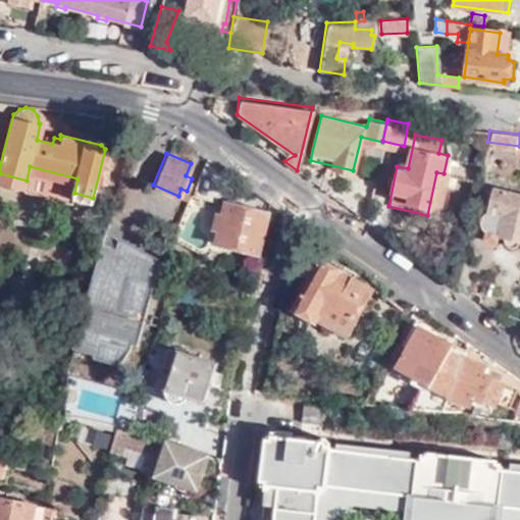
[(519,193),(494,186),(486,207),(481,210),(478,216),(481,222),(485,227),(482,237),(494,240),(496,232),(504,236),(503,239),(505,243),(510,245),(514,244),(517,240),(519,241),(519,193)]
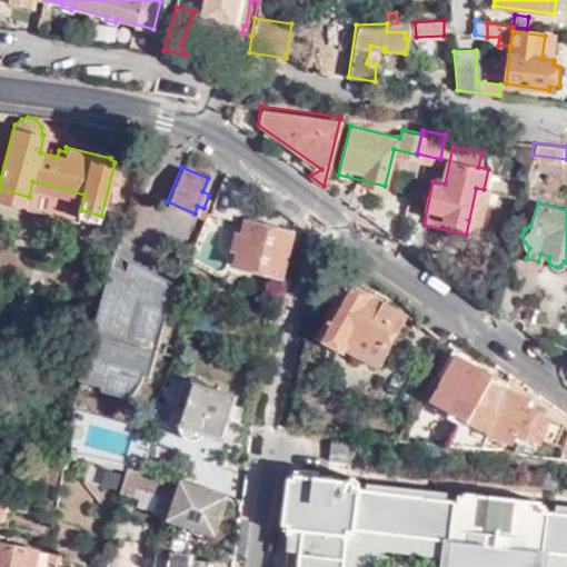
[(234,261),(279,272),(289,230),(244,219),(234,261)]
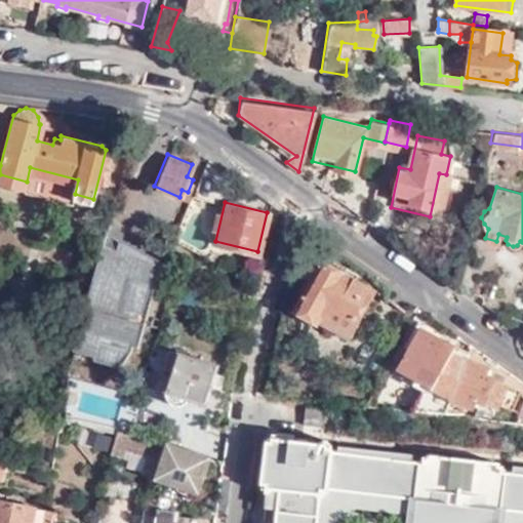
[(164,259),(111,224),(110,224),(71,339),(122,359),(131,344),(134,345),(164,259)]
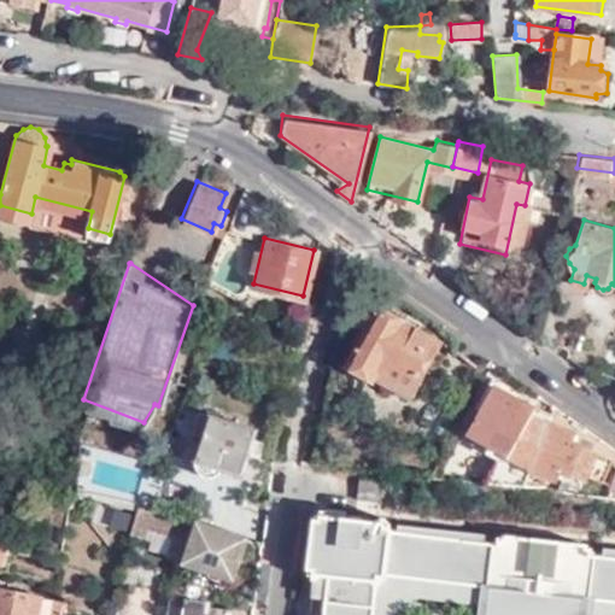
[(349,362),(375,375),(378,379),(381,386),(390,390),(403,390),(408,392),(437,339),(419,329),(422,322),(409,315),(405,321),(373,303),(372,306),(364,302),(359,310),(363,311),(355,326),(365,332),(349,362)]
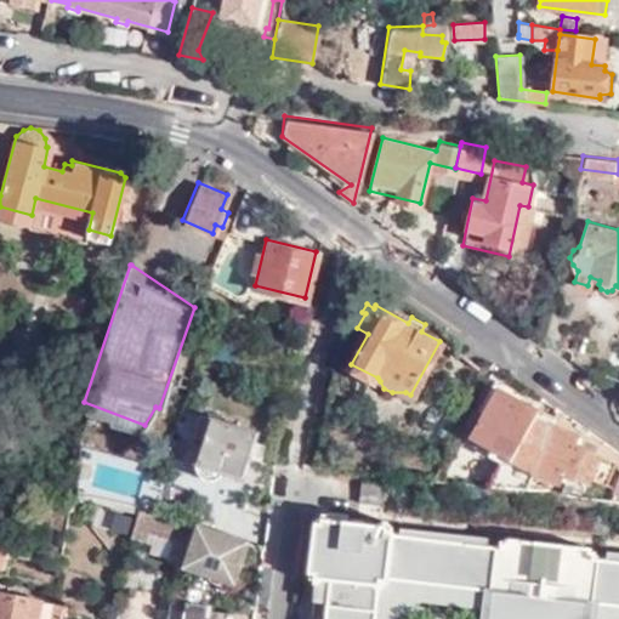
[(605,374),(618,376),(618,344),(612,342),(605,374)]
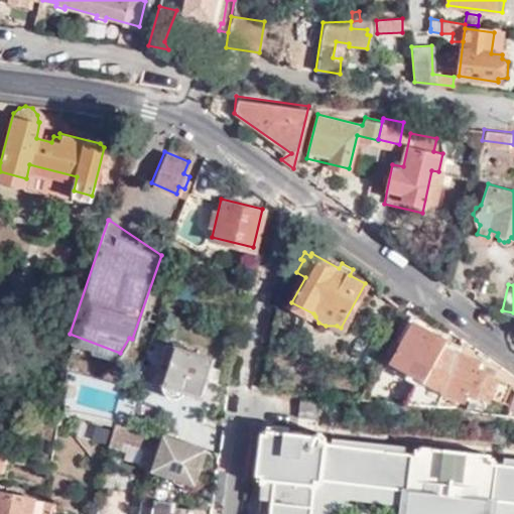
[(435,404),(436,403),(457,353),(458,350),(443,343),(446,336),(412,317),(389,360),(418,375),(404,400),(435,404)]
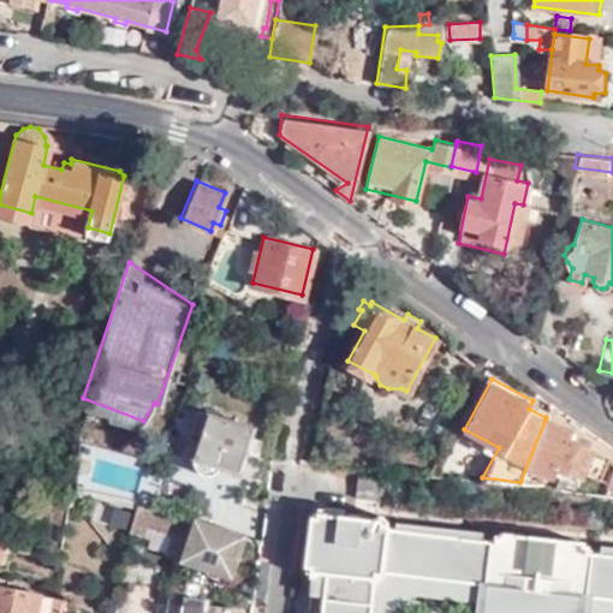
[(202,428),(195,448),(191,462),(192,468),(198,472),(208,475),(215,471),(221,465),(238,470),(254,426),(197,406),(190,426),(202,428)]
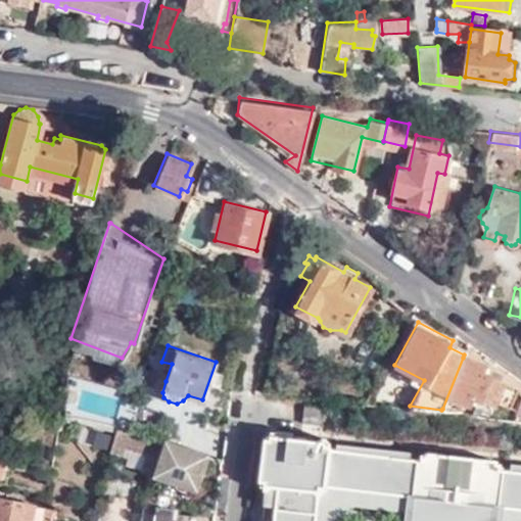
[(516,389),(505,384),(506,380),(481,370),(483,363),(464,354),(463,358),(442,409),(448,408),(454,395),(468,400),(470,393),(495,404),(498,401),(510,407),(516,389)]
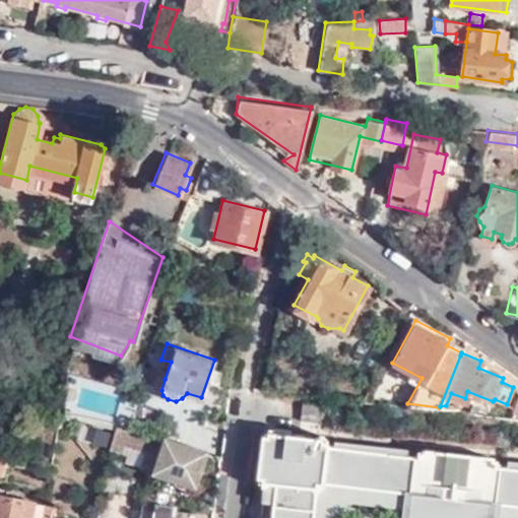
[(155,376),(165,379),(171,362),(160,360),(155,376)]
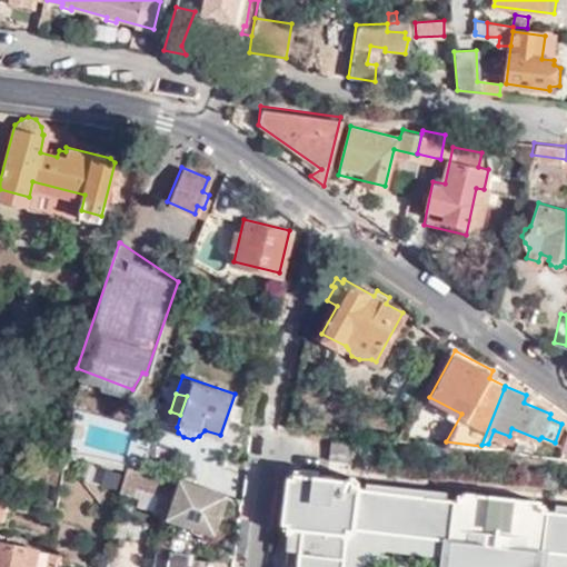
[(566,430),(557,455),(566,455),(566,430)]
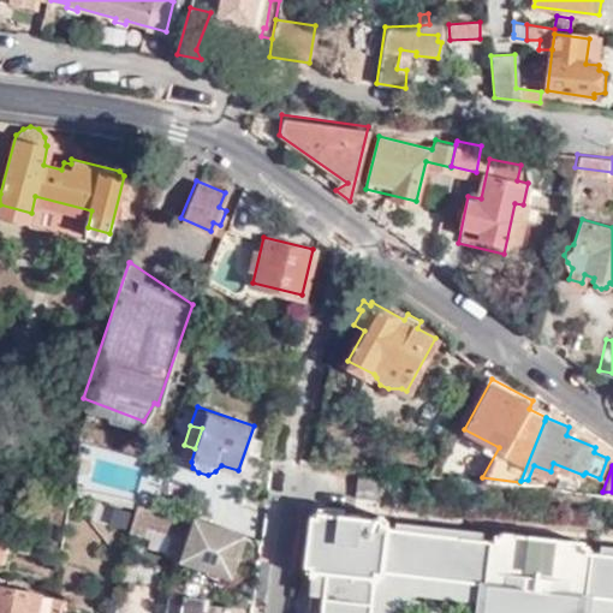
[(391,494),(392,472),(356,469),(355,492),(391,494)]
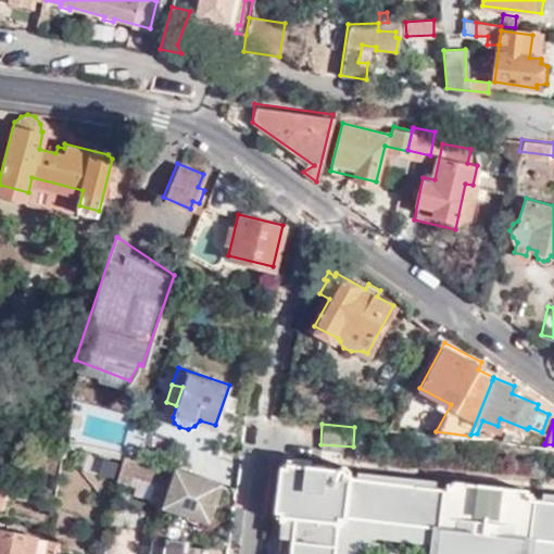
[(126,444),(139,449),(139,445),(153,449),(156,435),(130,428),(126,444)]
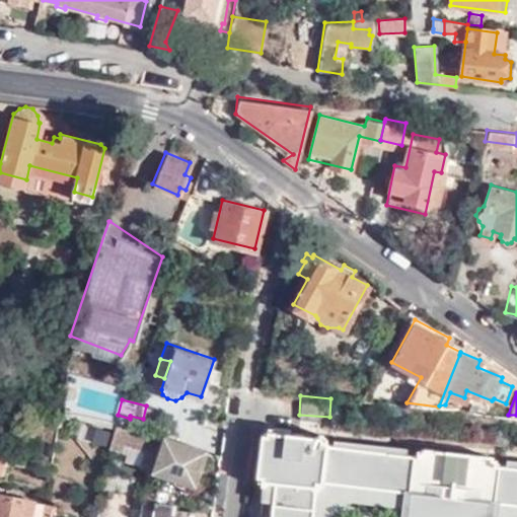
[(113,446),(116,428),(77,420),(75,432),(93,435),(92,442),(113,446)]
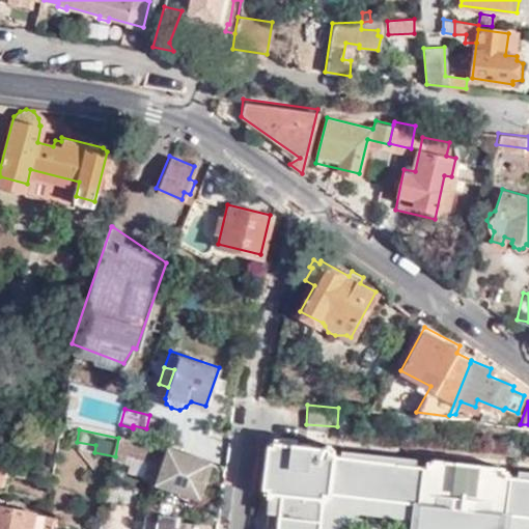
[(224,465),(227,441),(191,429),(184,451),(224,465)]
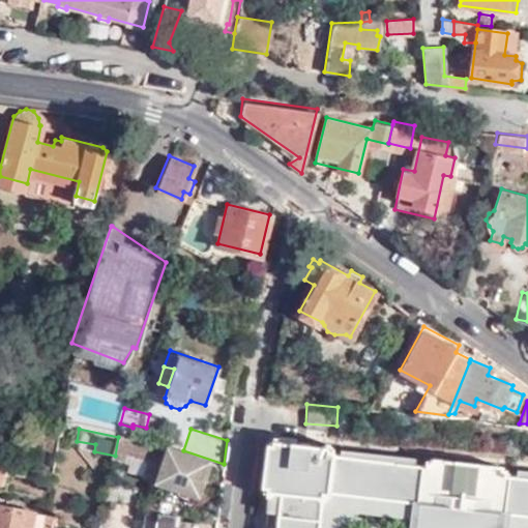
[(120,430),(120,432),(118,437),(151,447),(152,445),(166,449),(155,480),(197,495),(209,461),(167,446),(167,445),(120,430)]
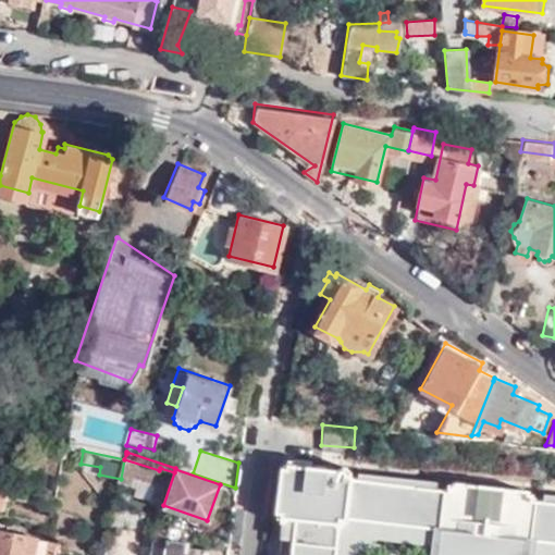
[(284,464),(282,464),(275,516),(282,522),(280,550),(292,550),(291,554),(554,554),(554,495),(543,494),(543,501),(534,501),(534,497),(532,497),(531,495),(528,494),(528,492),(452,483),(452,485),(447,484),(447,489),(444,489),(444,490),(435,490),(435,481),(357,473),(357,479),(350,479),(350,471),(348,471),(349,468),(346,468),(346,465),(343,465),(343,467),(340,467),(340,470),(295,466),(295,463),(292,463),(292,458),(287,458),(287,461),(284,461),(284,464)]
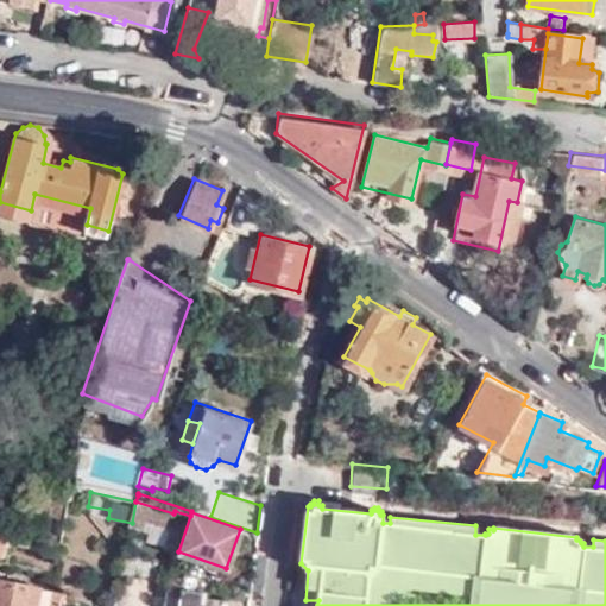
[(159,573),(162,565),(127,551),(124,568),(145,574),(146,569),(159,573)]
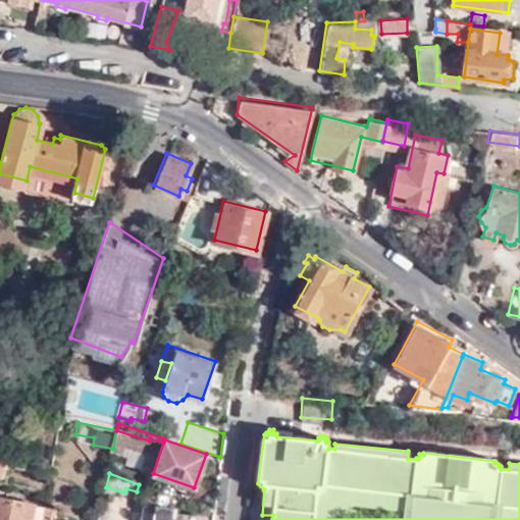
[(39,519),(40,517),(42,505),(0,496),(0,519),(39,519)]
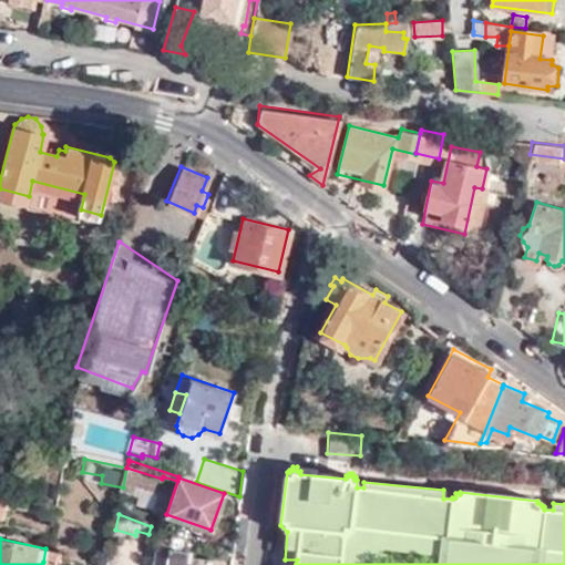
[(218,564),(219,558),(188,556),(189,551),(155,546),(154,564),(218,564)]
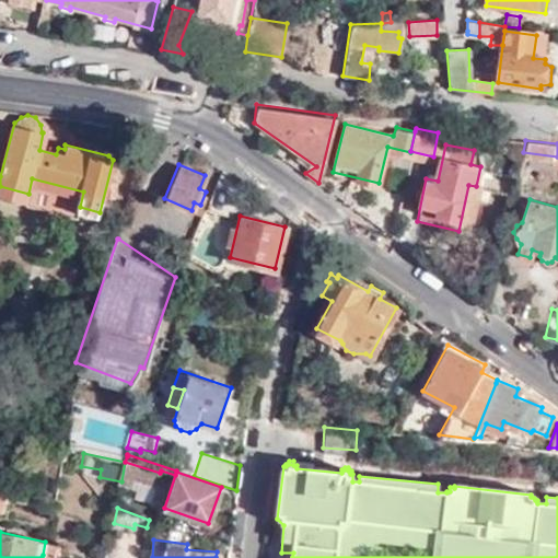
[(54,543),(45,542),(43,555),(51,556),(54,543)]
